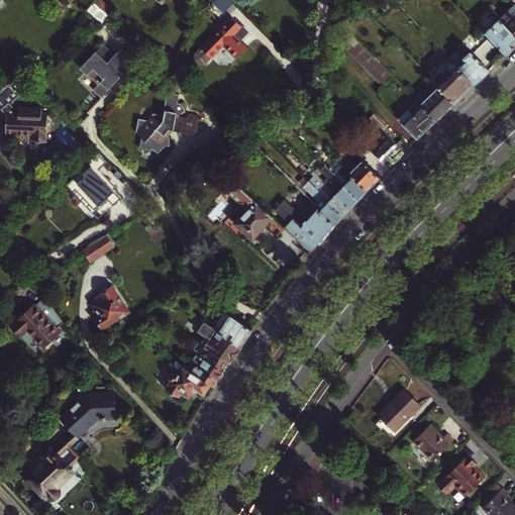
[(86,11),(93,3),(95,0),(85,0),(80,6),(86,11)]
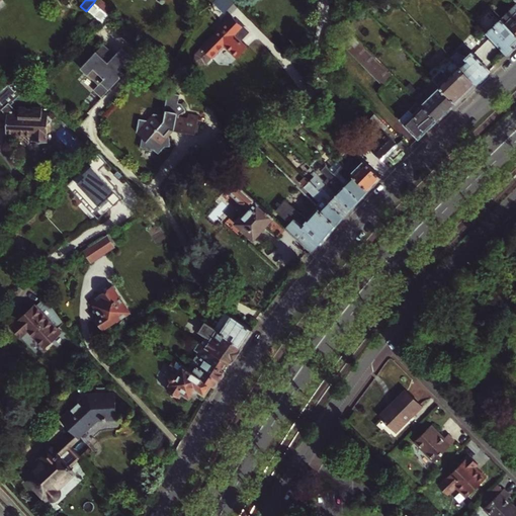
[(95,0),(93,3),(109,17),(114,13),(99,0),(95,0)]
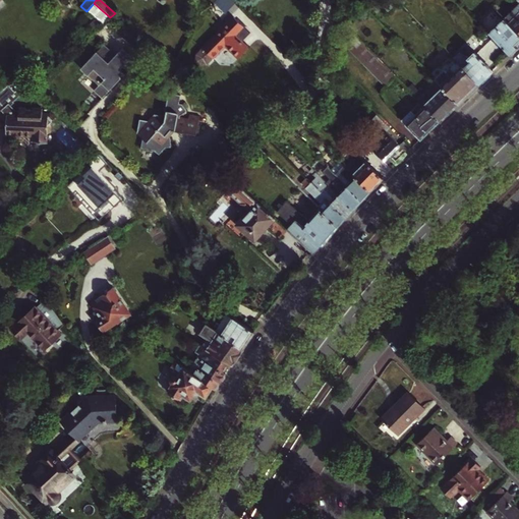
[(395,0),(384,0),(380,3),(386,9),(390,9),(397,1),(395,0)]
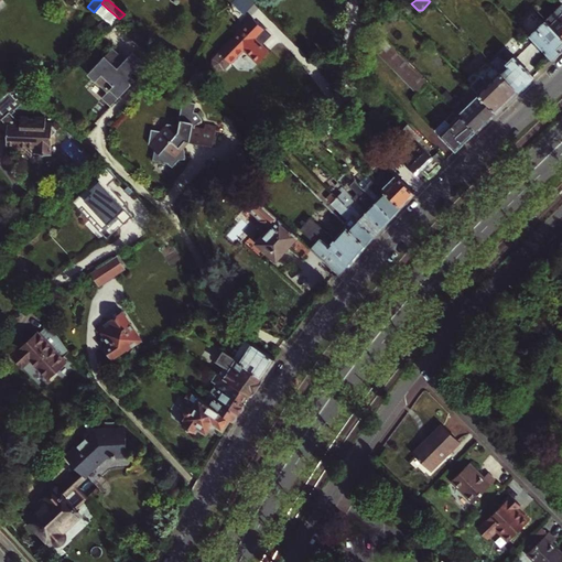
[(561,4),(547,19),(552,24),(561,14),(561,4)]
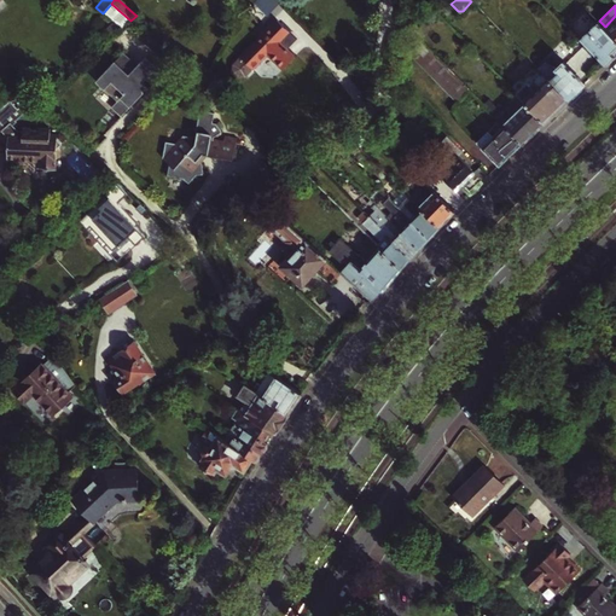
[(116,11),(109,18),(112,22),(120,15),(116,11)]
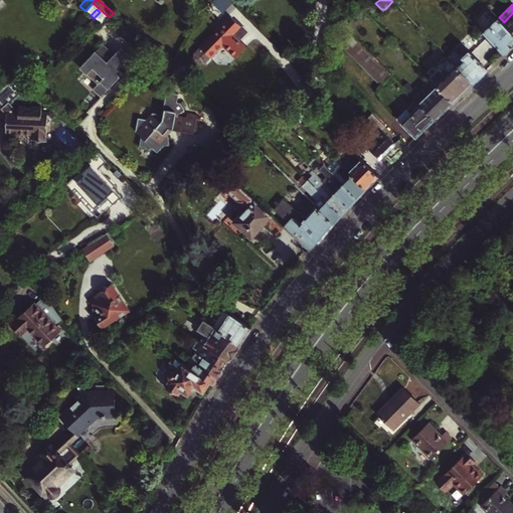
[(497,19),(512,36),(512,13),(504,22),(499,17),(497,19)]
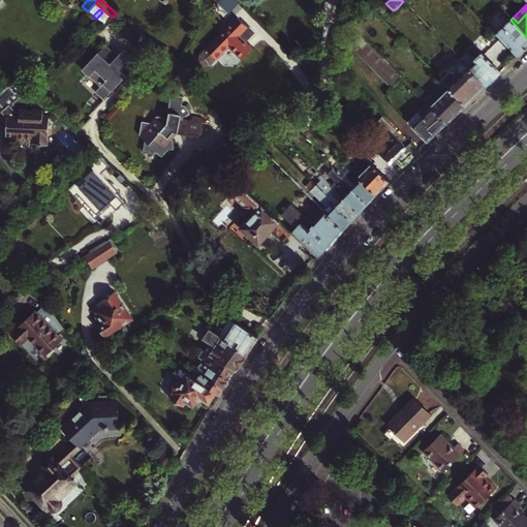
[(489,26),(517,56),(526,45),(526,37),(510,20),(509,19),(507,21),(501,14),(489,26)]
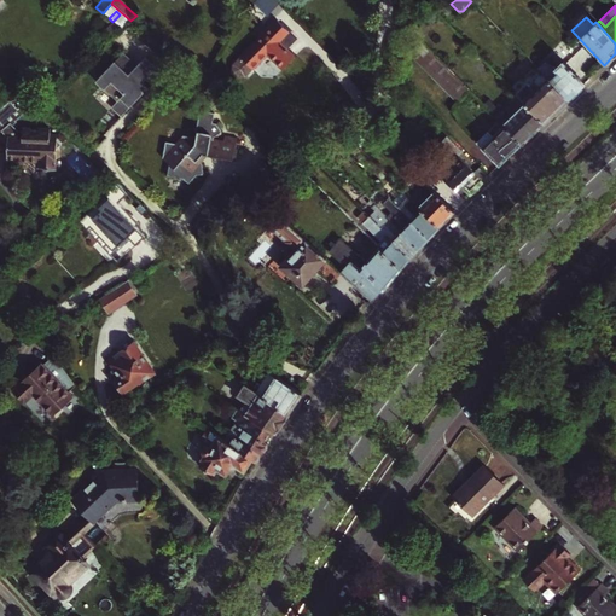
[(279,46),(289,36),(277,23),(248,52),(261,64),(267,58),(282,73),(294,60),(279,46)]
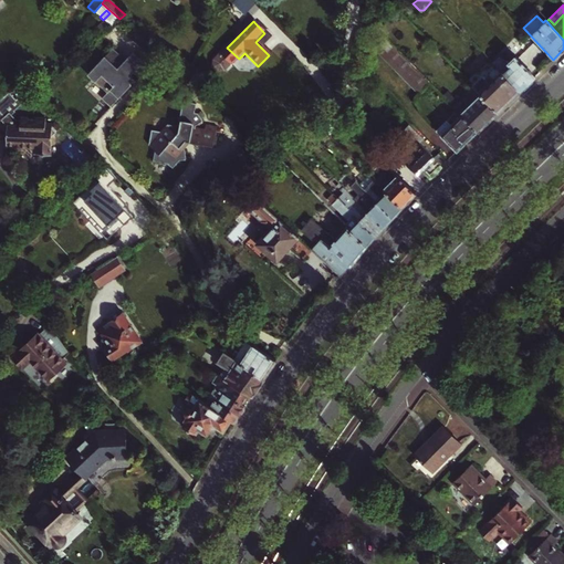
[(374,49),(411,89),(417,94),(428,83),(384,38),(374,49)]
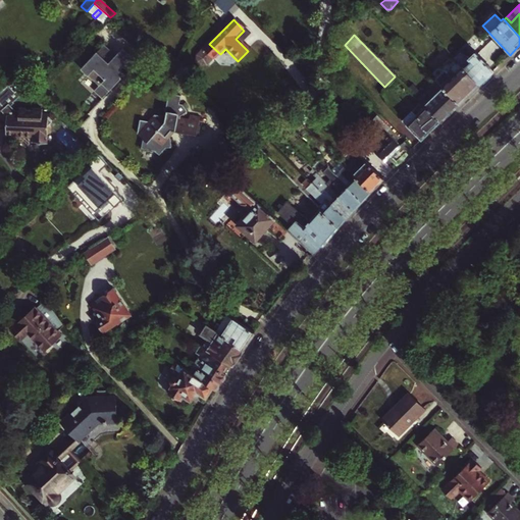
[(96,54),(80,70),(97,88),(93,93),(101,101),(120,80),(119,79),(123,75),(120,72),(124,67),(128,71),(136,63),(121,50),(109,62),(104,57),(102,60),(96,54)]
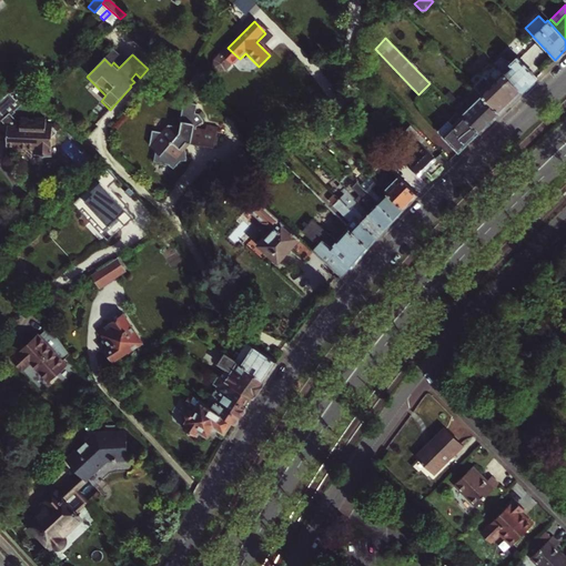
[(494,64),(498,69),(522,93),(536,79),(528,70),(528,68),(514,56),(506,62),(502,57),(494,64)]
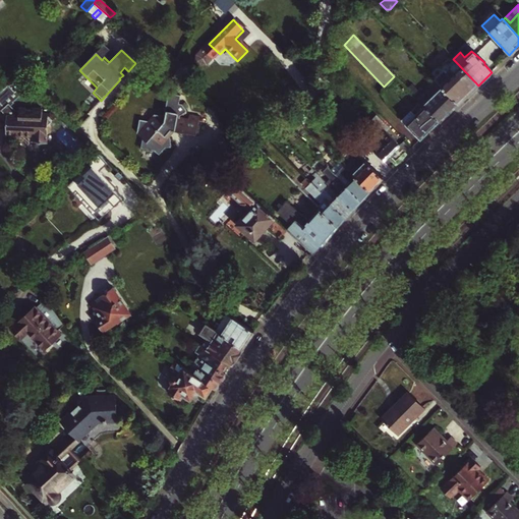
[(442,89),(458,105),(478,85),(457,63),(451,68),(449,66),(445,66),(441,69),(443,71),(434,80),(442,89)]
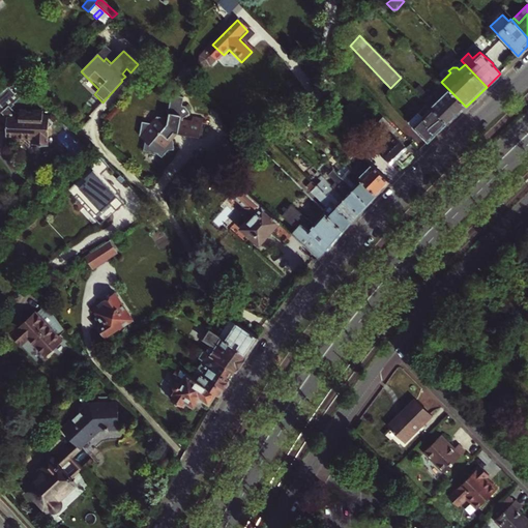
[(7,86),(0,92),(0,106),(5,112),(13,105),(12,104),(21,96),(16,91),(13,93),(7,86)]
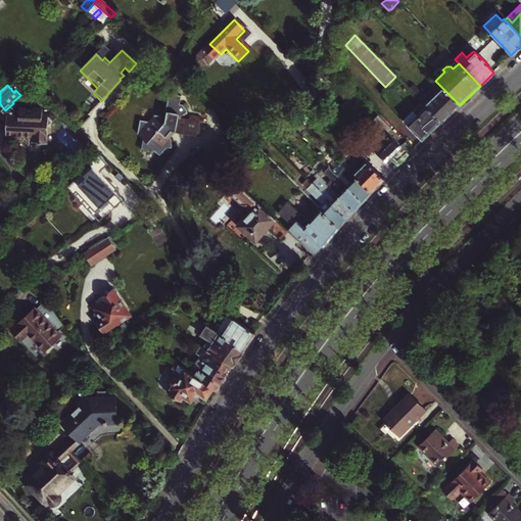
[(421,103),(440,124),(460,105),(443,89),(429,103),(422,95),(417,100),(421,103)]
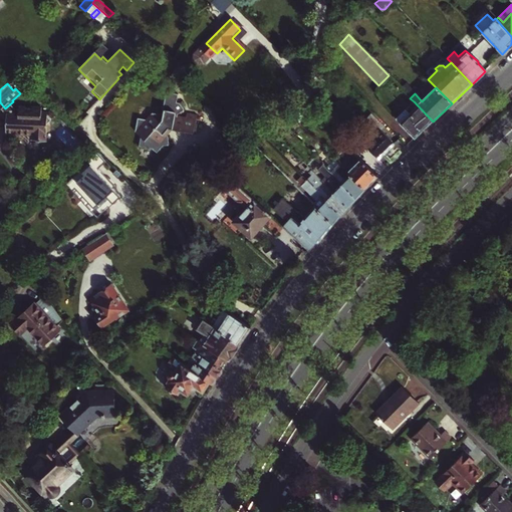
[(174,132),(202,137),(204,120),(198,119),(199,115),(187,113),(187,117),(178,116),(181,96),(169,93),(166,112),(168,113),(167,121),(166,122),(155,112),(148,121),(140,119),(139,128),(136,126),(135,136),(139,136),(143,140),(141,149),(154,151),(159,155),(165,148),(171,148),(170,136),(174,132)]
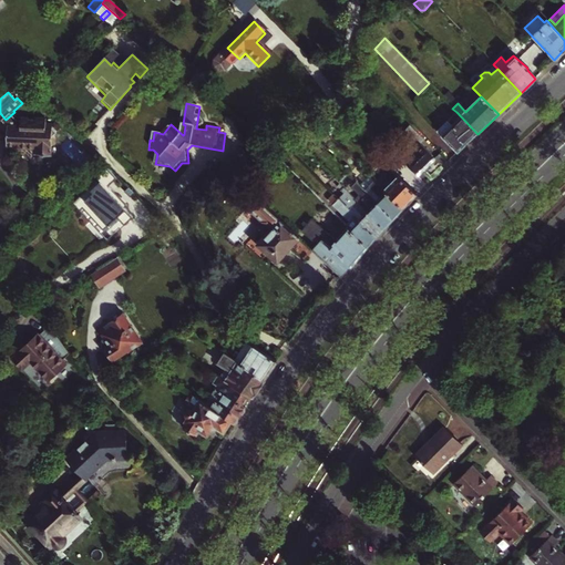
[(0,122),(1,121),(6,126),(7,125),(14,125),(14,120),(20,120),(20,117),(14,112),(6,120),(0,113),(0,122)]
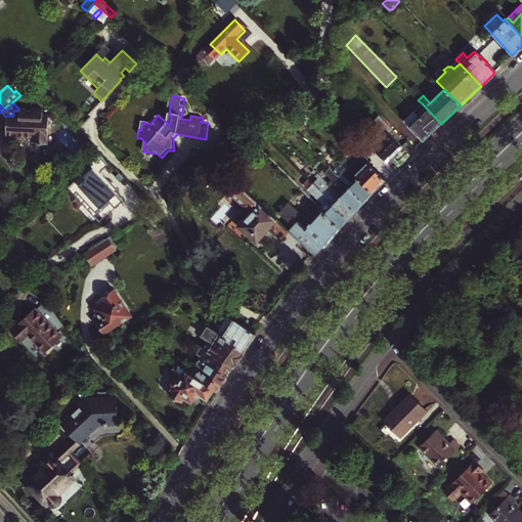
[(402,122),(423,142),(441,124),(422,103),(402,122)]
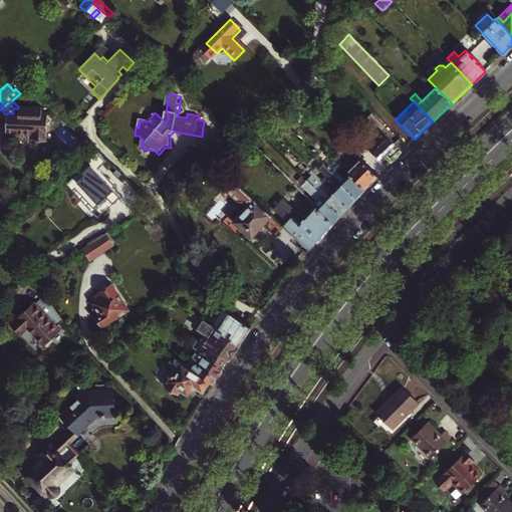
[(18,108),(13,108),(13,113),(6,113),(4,116),(4,125),(6,125),(6,133),(13,133),(15,131),(22,131),(22,135),(31,135),(31,139),(47,140),(47,122),(51,118),(47,114),(47,111),(41,111),(41,106),(18,106),(18,108)]
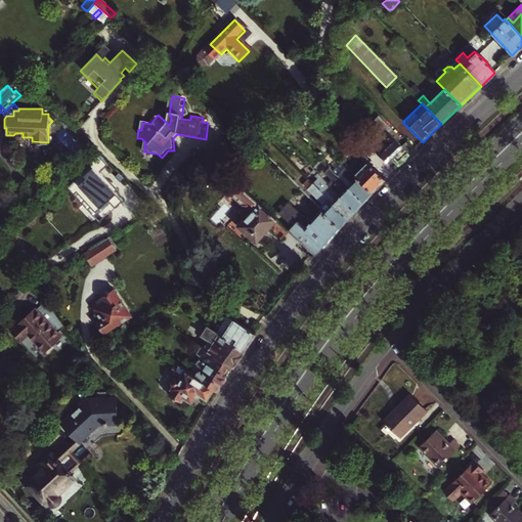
[(303,126),(317,114),(312,109),(296,119),(303,126)]
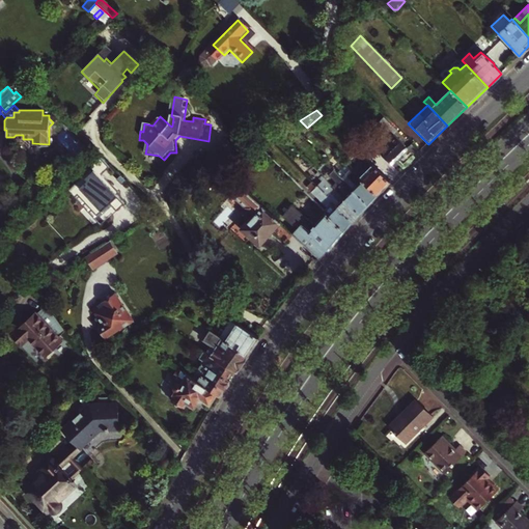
[(372,135),(382,145),(396,160),(399,156),(406,150),(391,135),(387,140),(378,130),(372,135)]
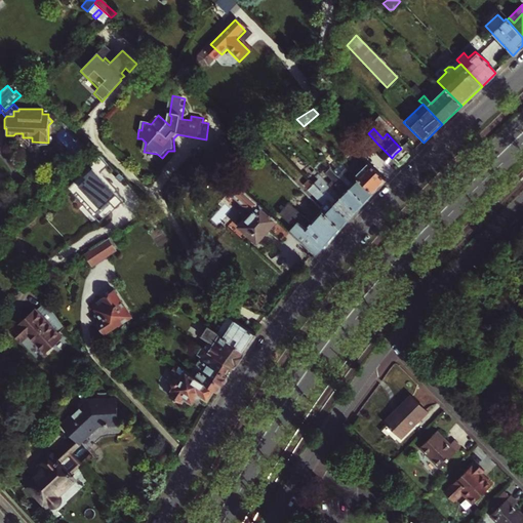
[(271,144),(278,136),(275,132),(267,138),(271,144)]
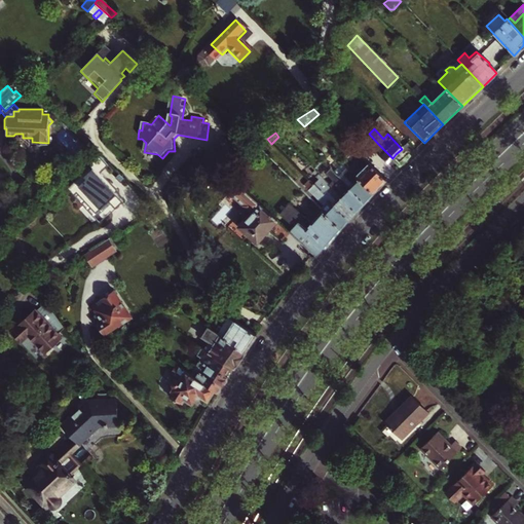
[(362,141),(371,150),(385,164),(391,159),(393,158),(378,144),(369,134),(362,141)]
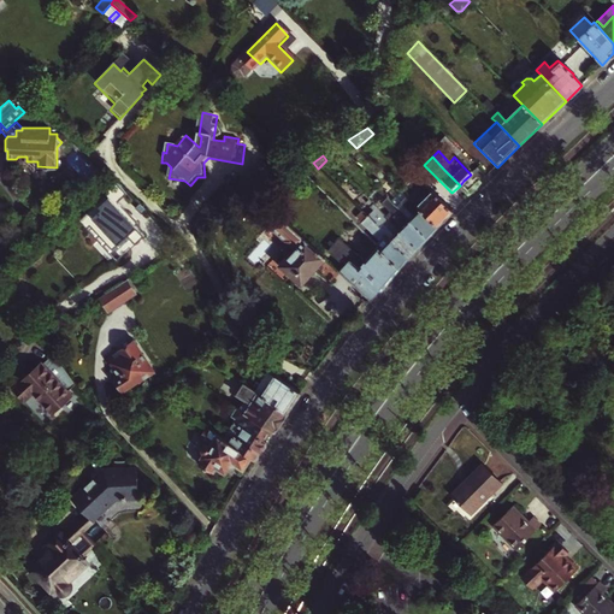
[(111,196),(117,204),(125,195),(112,181),(104,189),(111,196)]
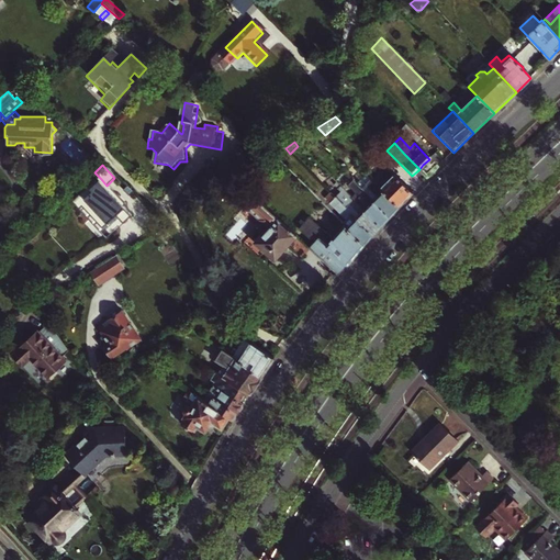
[(412,193),(389,171),(387,174),(391,178),(388,181),(379,171),(371,180),(380,189),(399,206),(412,193)]
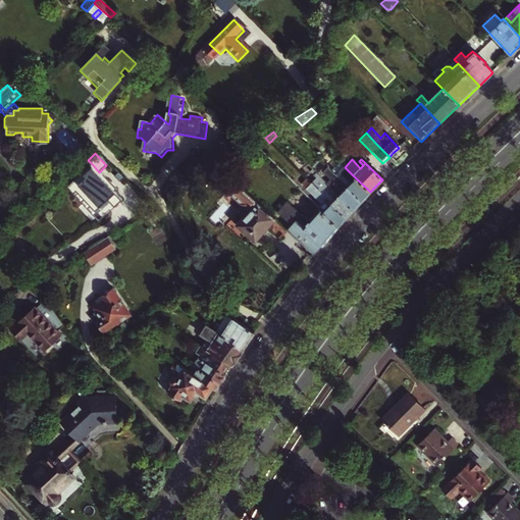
[(345,167),(340,162),(330,171),(361,202),(370,192),(353,175),(345,167)]
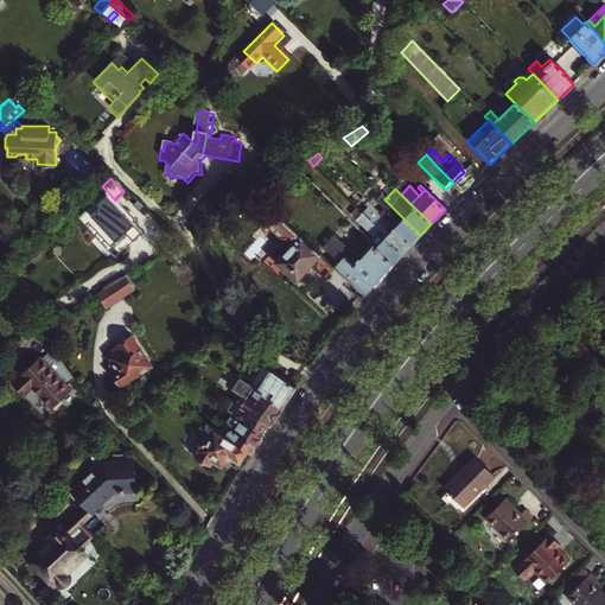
[(91,215),(115,242),(126,233),(133,241),(141,234),(113,203),(107,196),(104,195),(102,197),(103,198),(97,204),(100,208),(91,215)]
